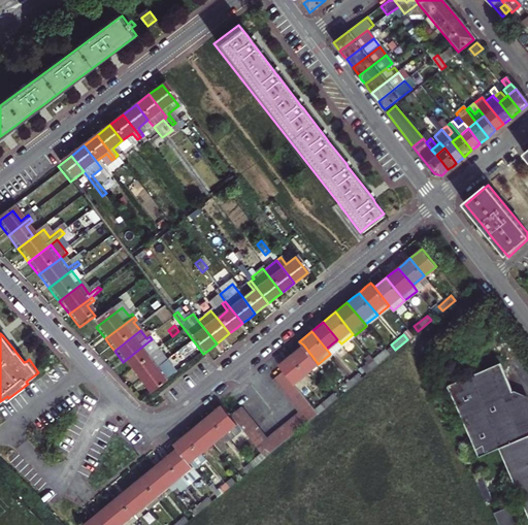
[(149,341),(123,362),(127,367),(132,373),(158,354),(149,341)]
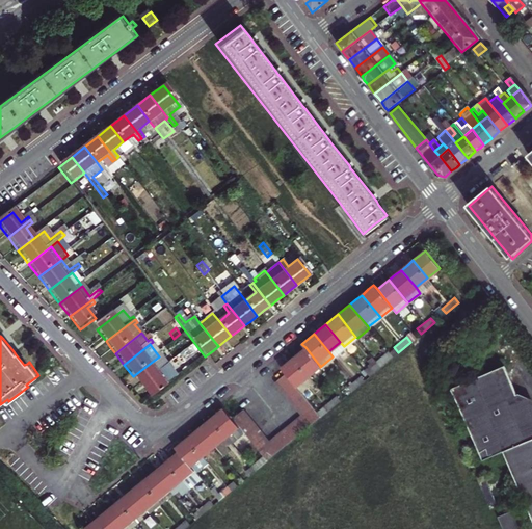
[(319,365),(306,347),(299,352),(293,358),(308,375),(319,365)]
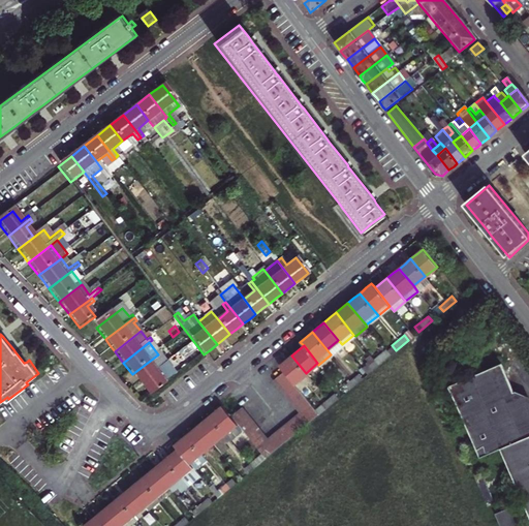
[(27,362),(18,350),(17,351),(16,352),(24,363),(27,362)]
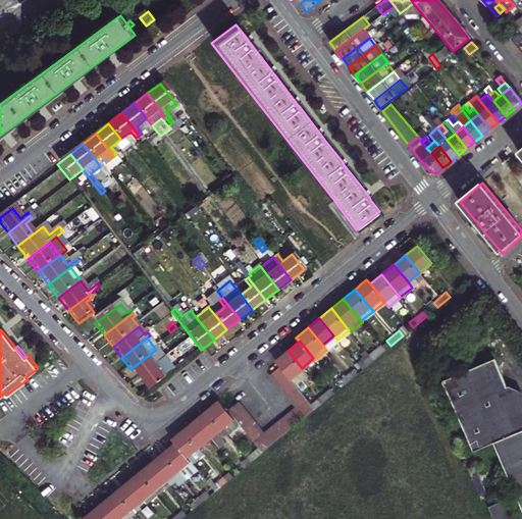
[(164,361),(156,350),(131,369),(136,375),(139,380),(164,361)]
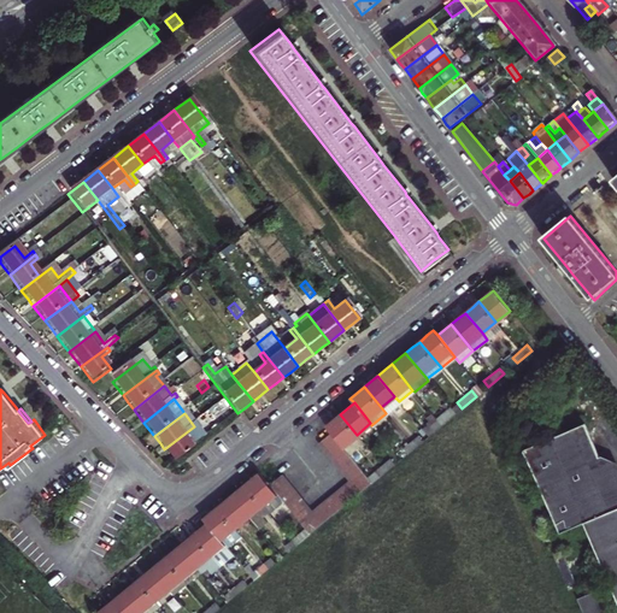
[(429,425),(434,431),(441,425),(448,419),(444,413),(436,419),(429,425)]
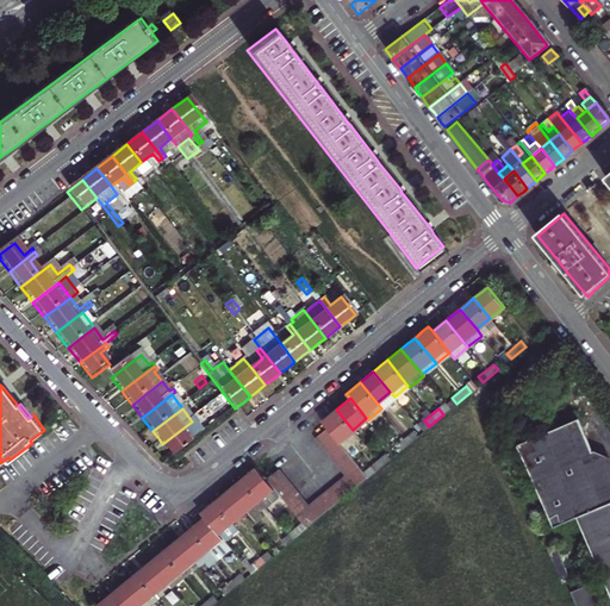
[(329,416),(322,422),(328,429),(338,442),(341,439),(347,445),(358,436),(353,430),(336,410),(329,416)]
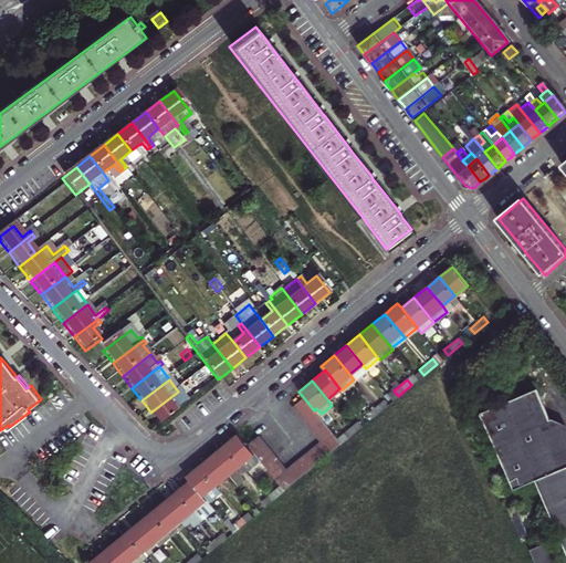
[(188,404),(178,392),(150,413),(156,419),(160,425),(188,404)]
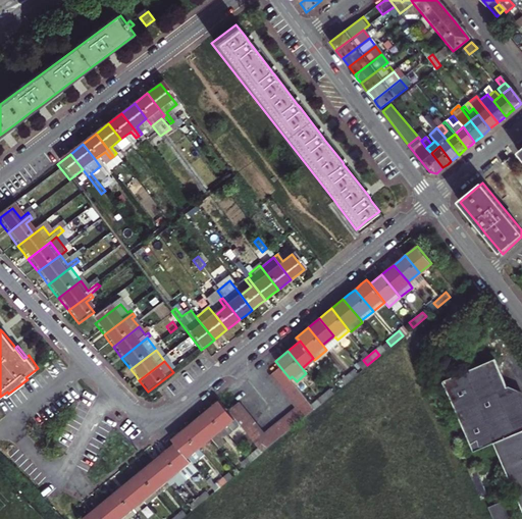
[(493,361),(442,383),(472,453),(492,445),(521,512),(521,394),(508,387),(506,390),(493,361)]
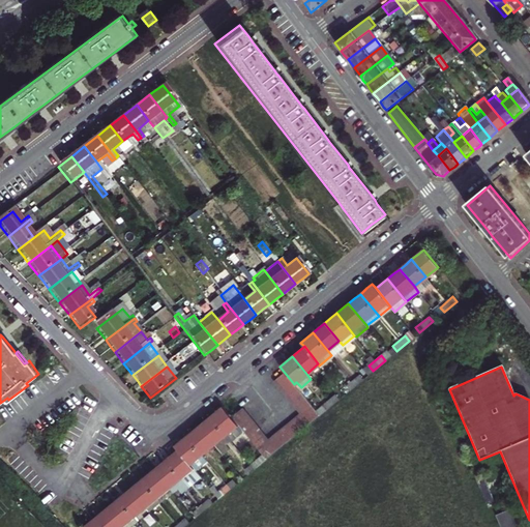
[(245,404),(234,413),(240,420),(269,456),(310,422),(319,415),(319,414),(313,407),(294,384),(285,373),(272,382),(298,413),(271,435),(245,404)]
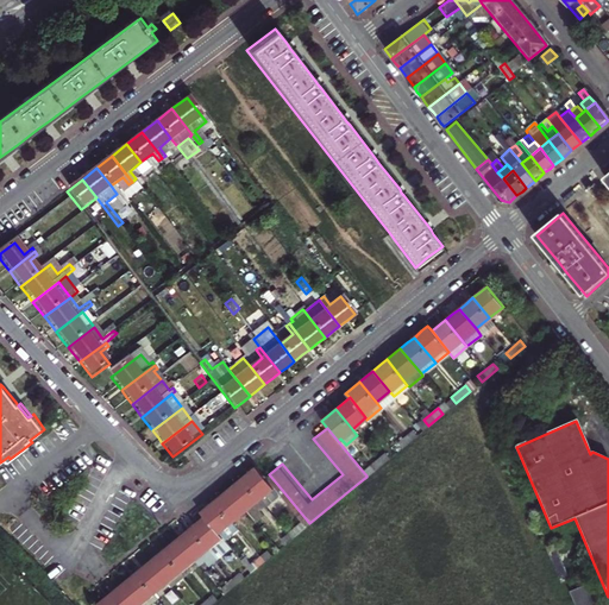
[(410,430),(396,442),(401,448),(415,436),(410,430)]
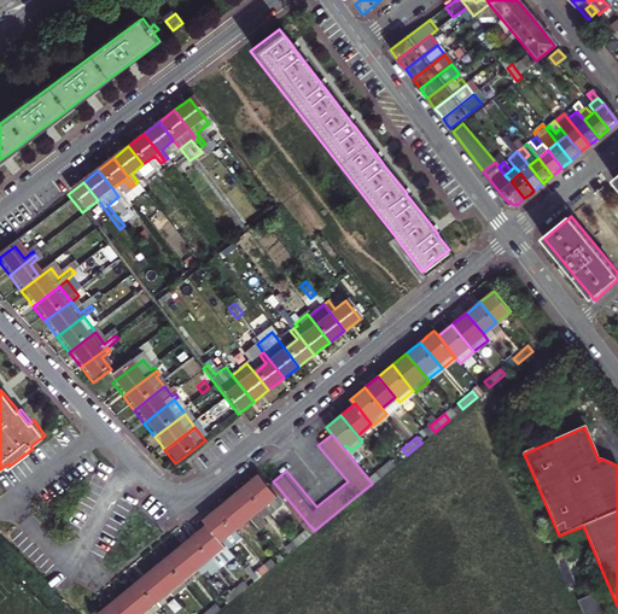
[(389,460),(373,472),(378,478),(394,466),(389,460)]
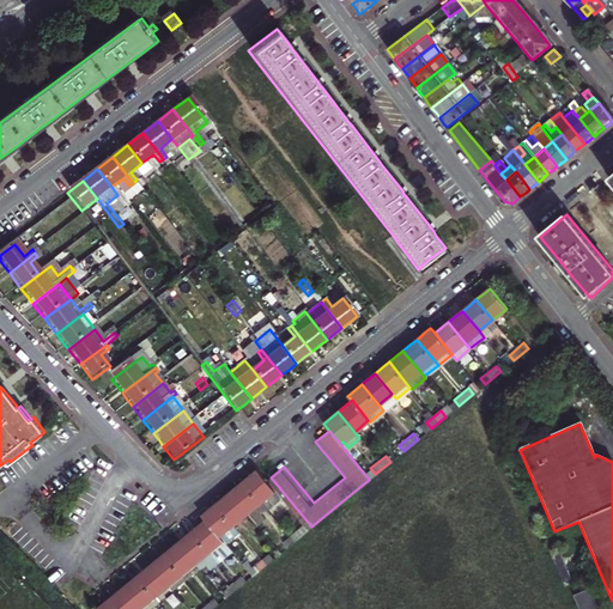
[(255,472),(248,477),(265,498),(278,486),(271,477),(261,467),(255,472)]
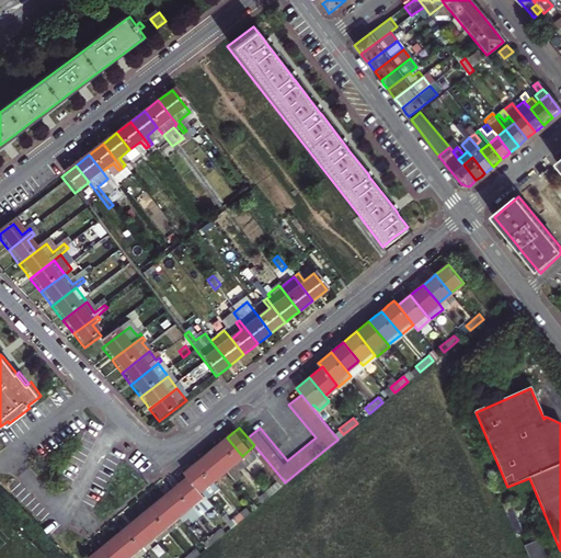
[(220,442),(214,447),(229,467),(236,475),(243,469),(239,465),(245,459),(242,456),(227,437),(220,442)]
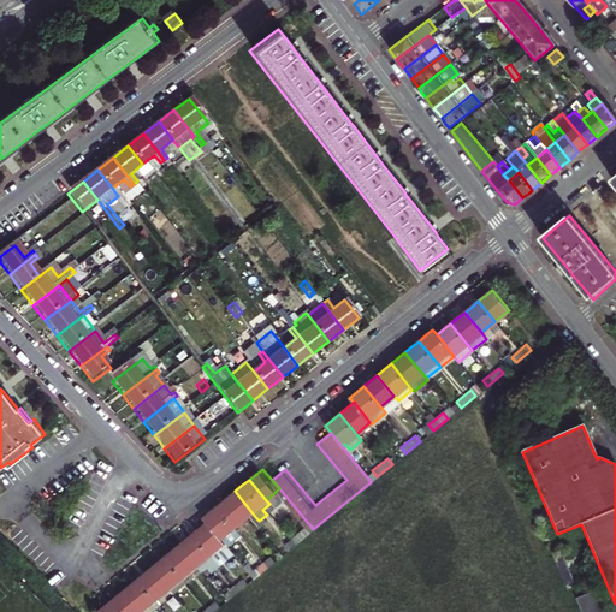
[(227,497),(221,503),(237,523),(252,512),(235,491),(227,497)]
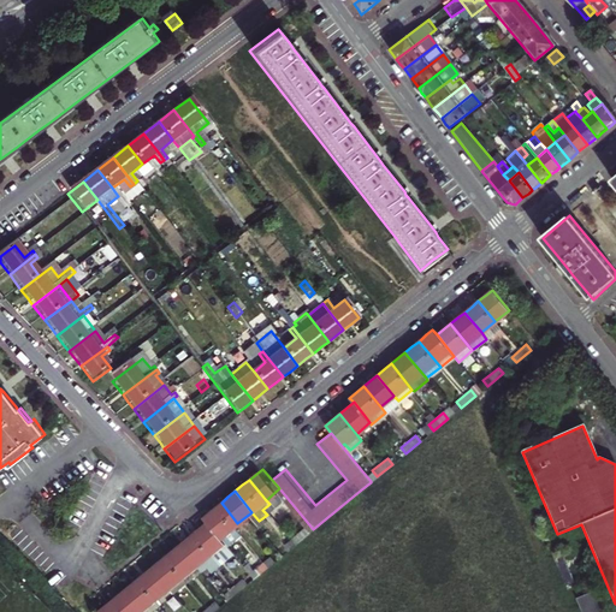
[(214,507),(207,514),(211,518),(230,541),(243,530),(237,523),(221,503),(214,507)]
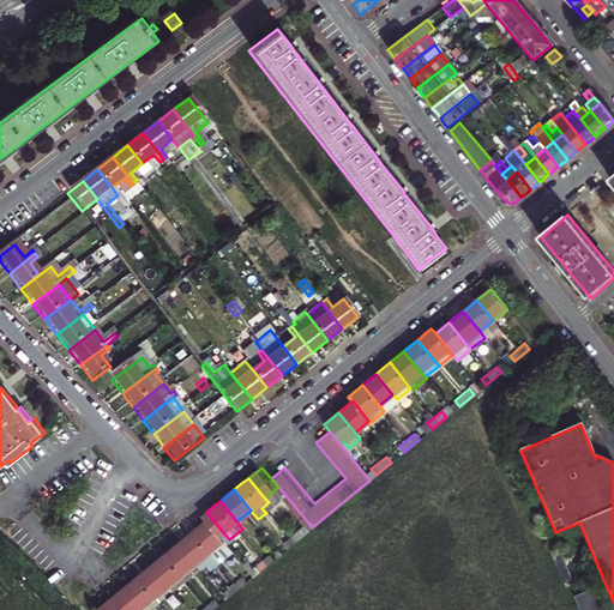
[(203,521),(196,527),(212,548),(217,553),(220,555),(233,544),(229,539),(210,517),(203,521)]
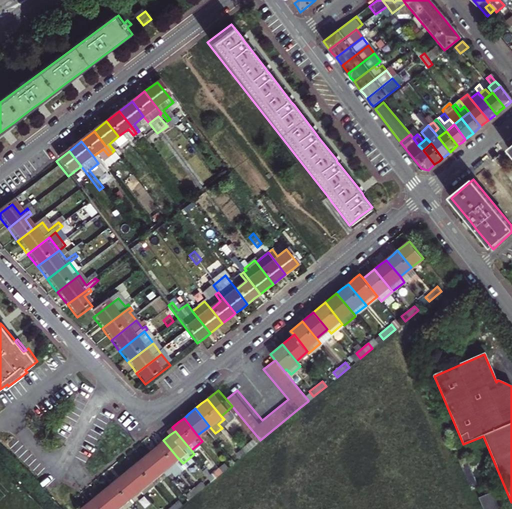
[(158,444),(152,450),(166,467),(177,457),(163,440),(158,444)]
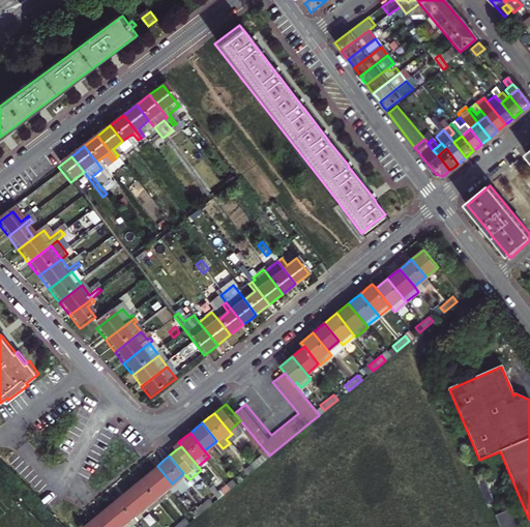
[(246,466),(251,471),(263,461),(259,456),(246,466)]
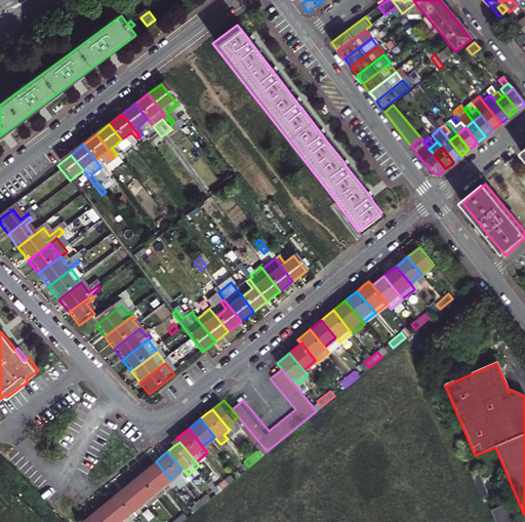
[(150,466),(144,471),(162,492),(173,482),(170,479),(156,462),(150,466)]
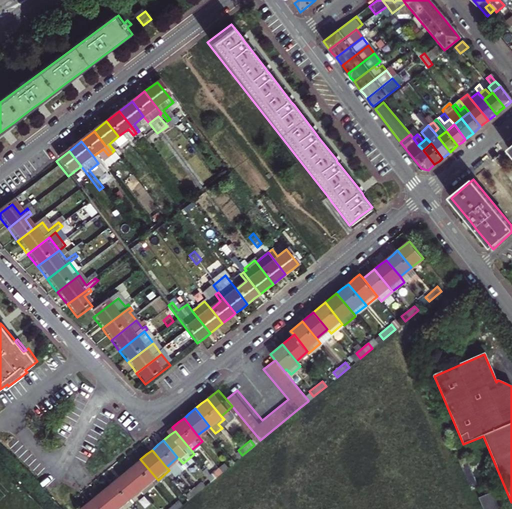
[(177,457),(166,467),(169,470),(181,461),(177,457)]
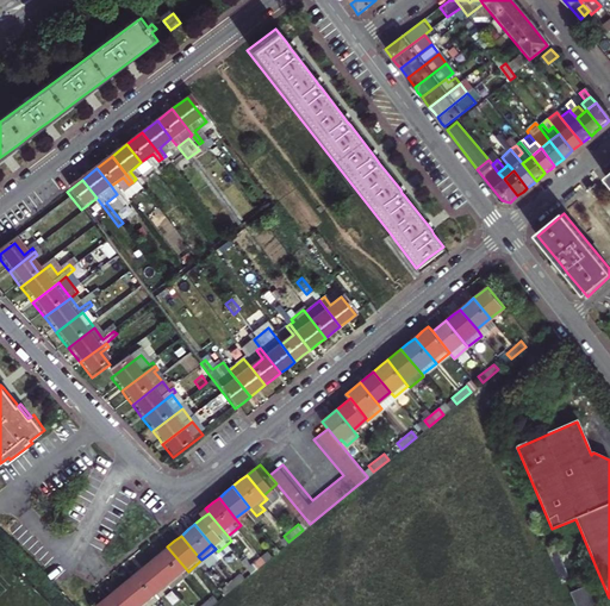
[(161,553),(154,558),(170,578),(174,583),(188,572),(167,547),(161,553)]
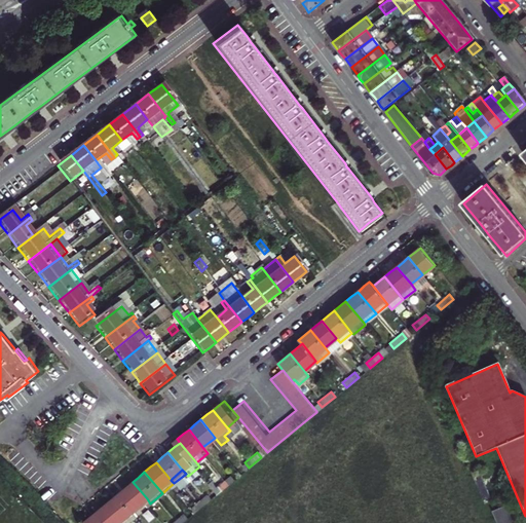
[(233,472),(220,482),(224,487),(236,477),(233,472)]
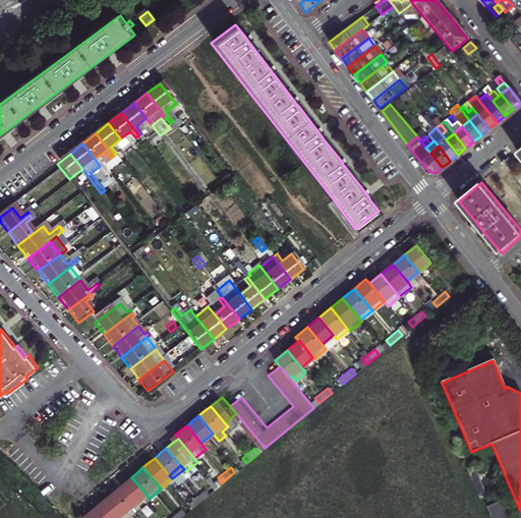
[(476,469),(469,472),(481,501),(488,498),(476,469)]
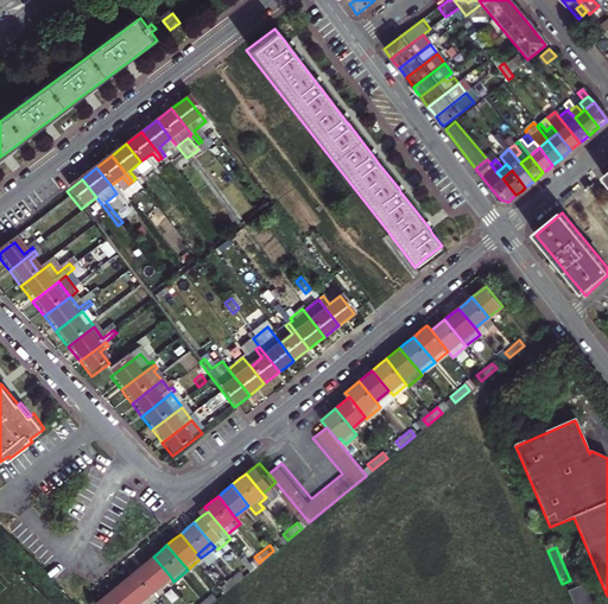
[(146,563),(139,568),(156,587),(170,576),(153,557),(146,563)]
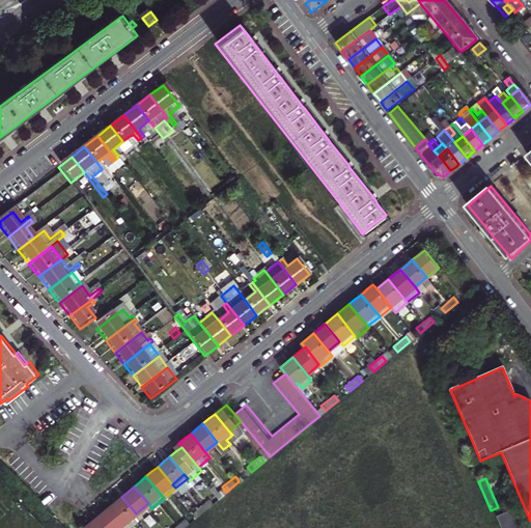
[(213,495),(199,505),(203,510),(217,500),(213,495)]
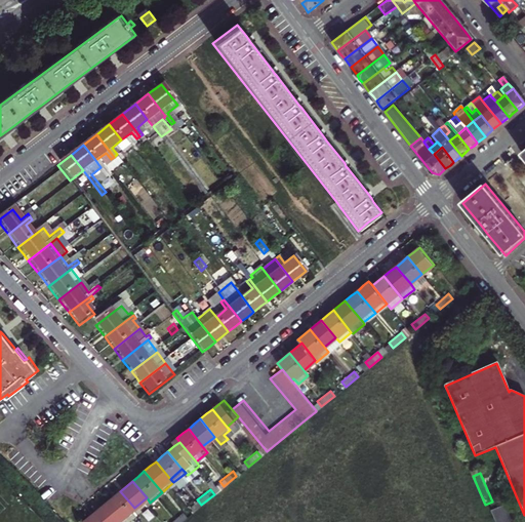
[(115,495),(109,500),(126,521),(132,521),(140,514),(134,508),(120,491),(115,495)]
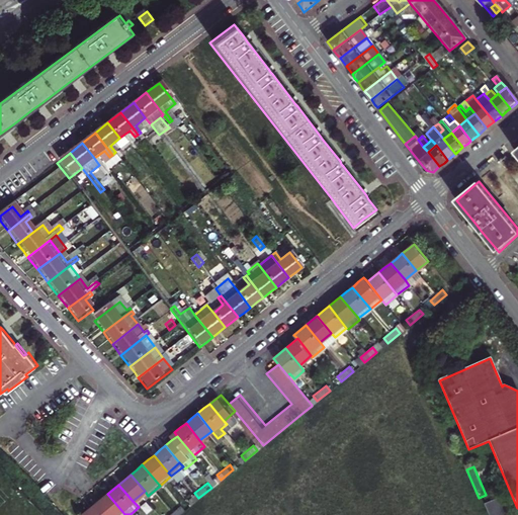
[(102,498),(96,503),(105,514),(124,514),(107,494),(102,498)]
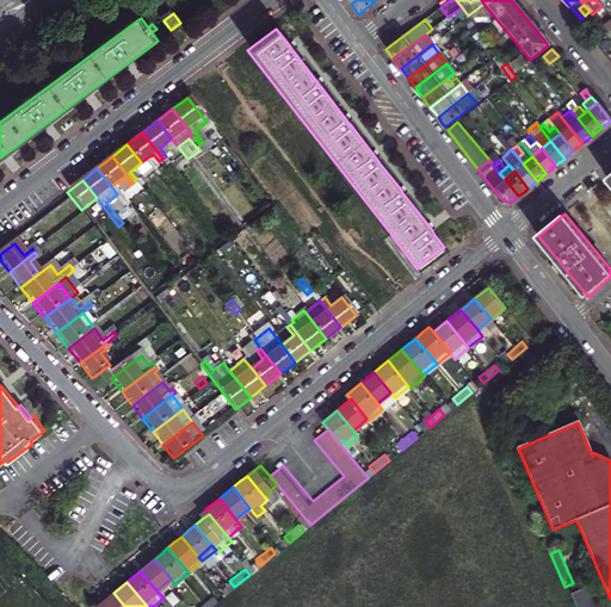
[(592,587),(572,595),(576,606),(600,606),(592,587)]
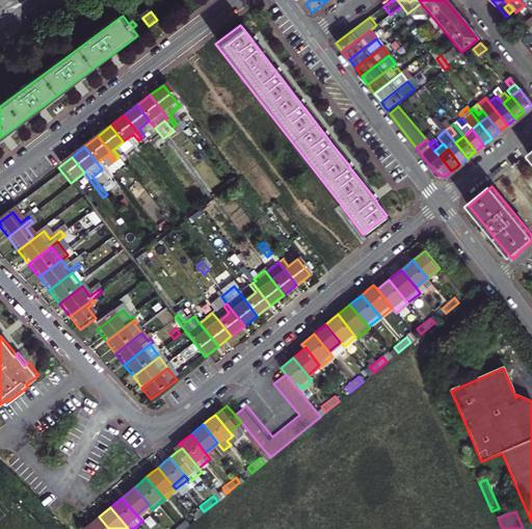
[(189,516),(176,526),(178,528),(184,528),(193,521),(189,516)]
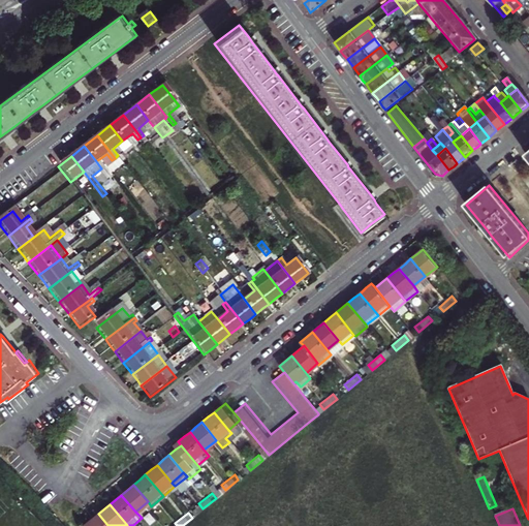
[(92,519),(86,524),(87,525),(107,525),(98,514),(92,519)]
